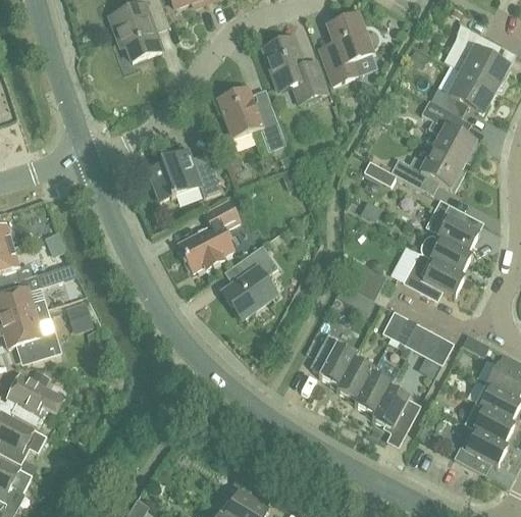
[(156,33),(171,27),(161,0),(128,0),(132,9),(112,16),(122,46),(127,44),(133,60),(162,50),(156,33)]
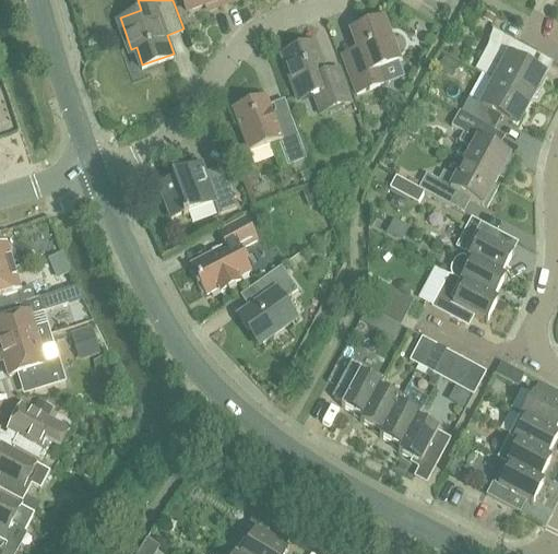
[(387,65),(386,62),(400,57),(384,15),(352,27),(358,46),(360,45),(364,54),(346,60),(357,90),(380,81),(391,78),(386,65),(387,65)]
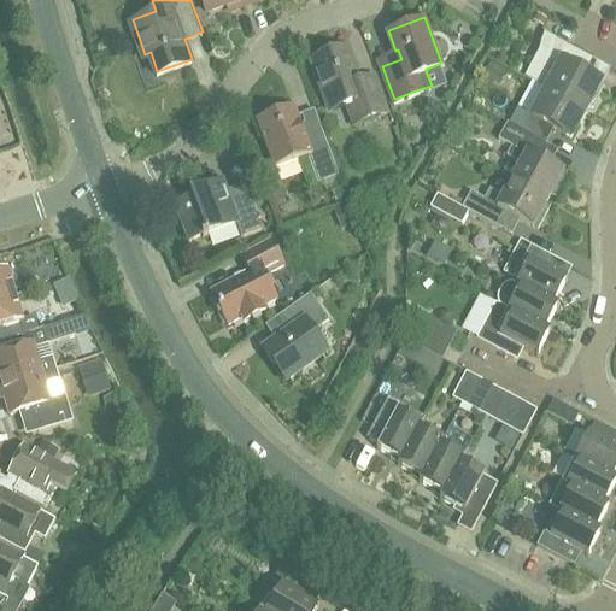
[(549,86),(587,106),(603,78),(586,70),(593,56),(557,35),(549,50),(563,58),(549,86)]
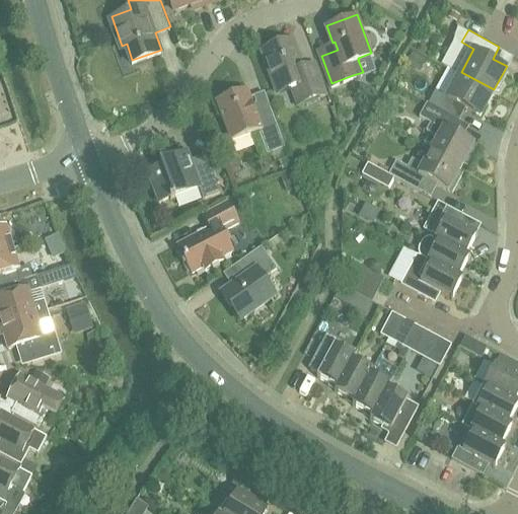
[(305,99),(326,92),(314,62),(303,66),(293,38),(264,49),(278,89),(299,81),(305,99)]
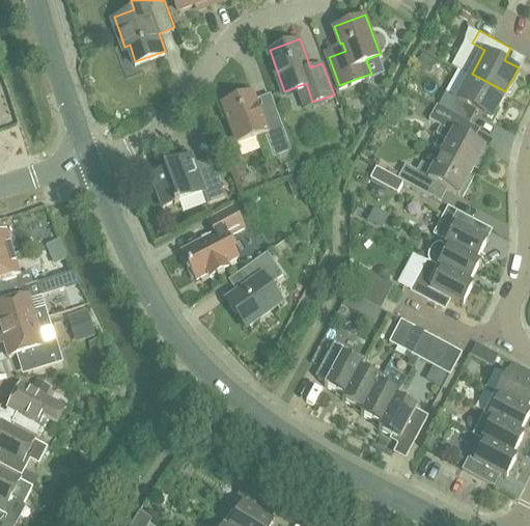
[(505,91),(472,74),(459,95),(447,88),(440,102),(450,108),(466,116),(473,104),(493,114),(505,91)]
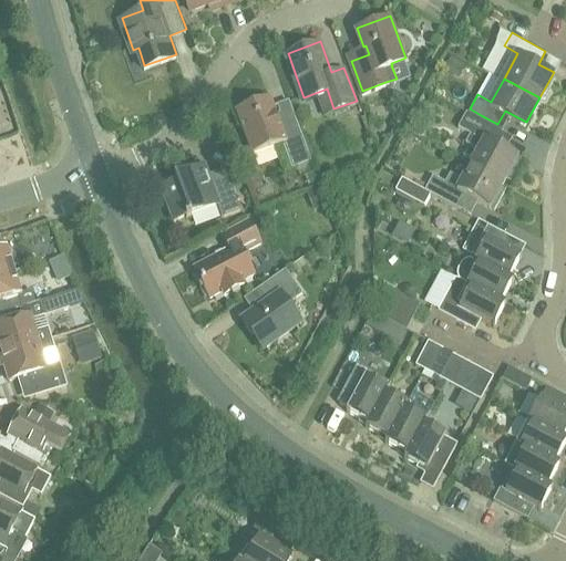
[(292,165),(298,163),(301,173),(316,167),(311,157),(297,117),(281,124),(270,95),(237,107),(254,152),(284,139),(292,165)]
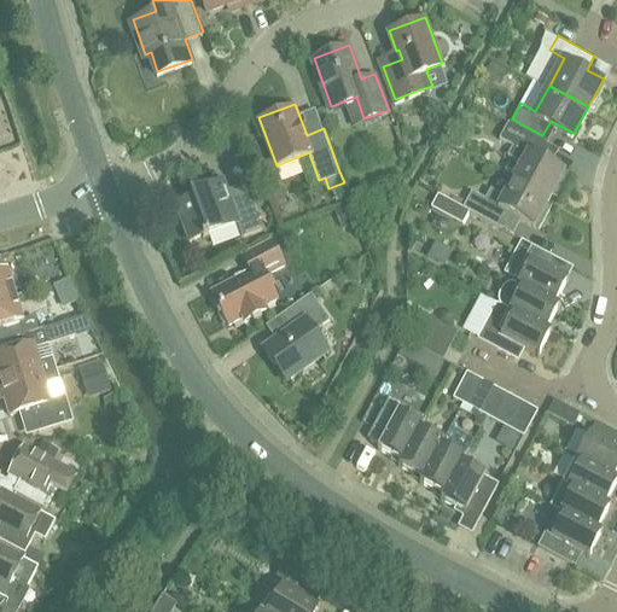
[(549,140),(542,135),(524,126),(516,141),(525,146),(518,159),(522,162),(514,176),(551,196),(553,192),(558,194),(570,170),(541,155),(549,140)]
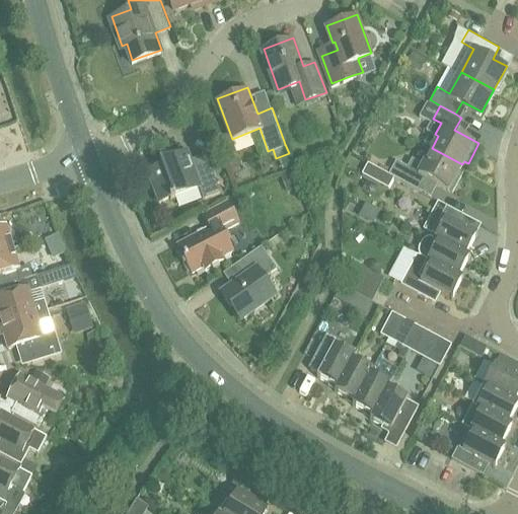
[(381,161),(378,165),(395,174),(422,189),(429,176),(449,188),(451,185),(455,187),(464,170),(460,168),(462,164),(432,148),(426,159),(423,157),(421,160),(412,155),(408,163),(396,157),(392,166),(381,161)]
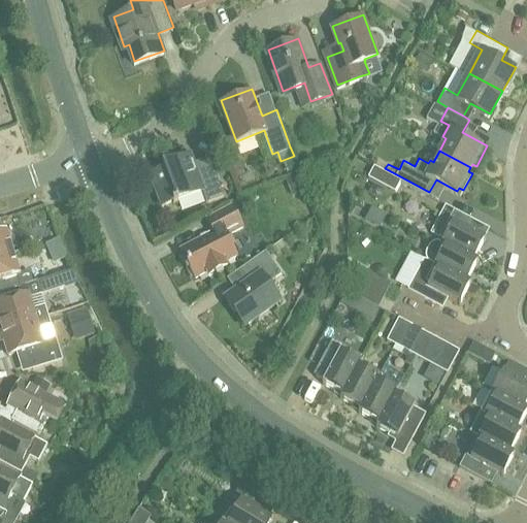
[(206,200),(225,193),(210,155),(194,161),(191,154),(164,163),(166,168),(152,173),(162,202),(172,199),(173,201),(177,199),(176,197),(202,188),(206,200)]
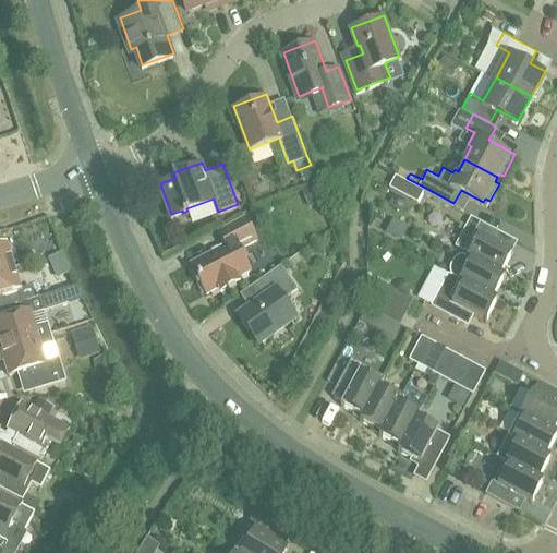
[(425,188),(407,178),(397,172),(390,184),(419,199),(425,188)]
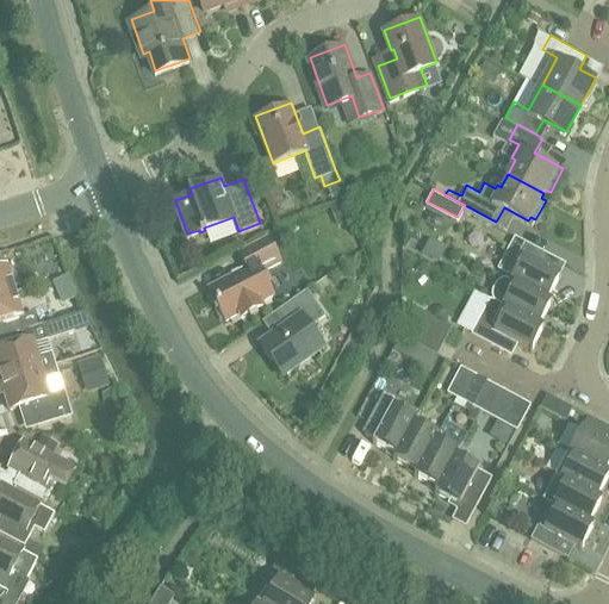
[(346,195),(328,201),(336,223),(353,216),(346,195)]
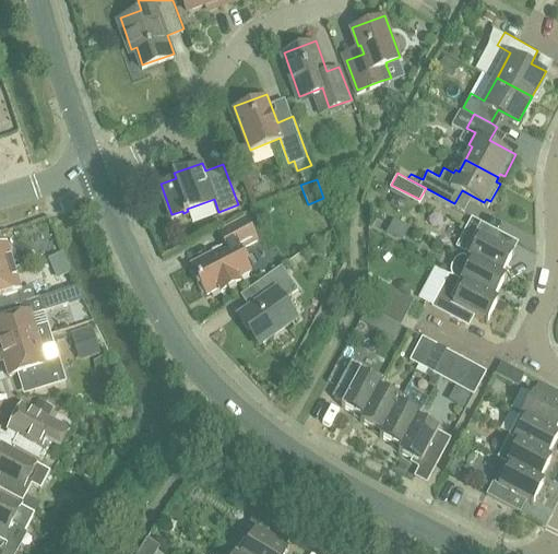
[(258,236),(246,213),(220,227),(227,242),(192,260),(209,291),(220,284),(222,287),(242,278),(240,273),(251,268),(240,246),(258,236)]
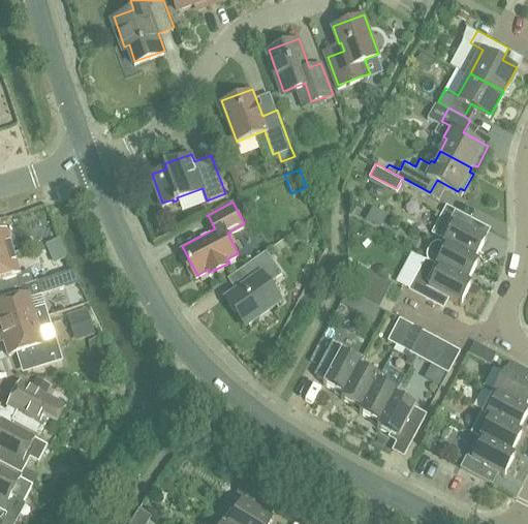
[(476,257),(476,256),(488,237),(465,224),(470,214),(447,202),(441,214),(454,220),(442,241),(447,243),(447,242),(476,257)]
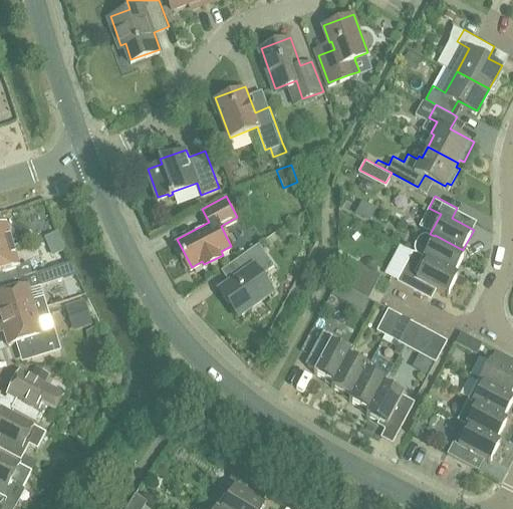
[(0,246),(13,242),(7,220),(3,222),(0,211),(0,210),(0,246)]
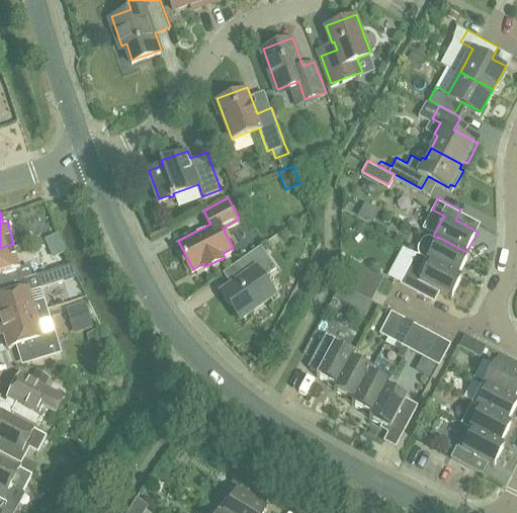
[(287,239),(282,231),(268,241),(273,248),(287,239)]
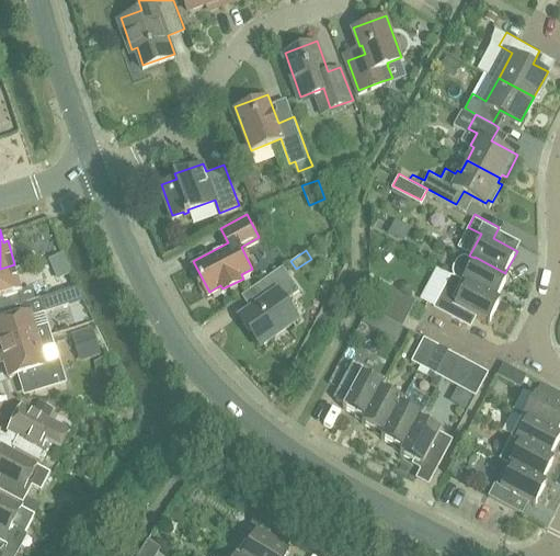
[(475,257),(475,258),(463,279),(466,281),(467,280),(499,297),(499,296),(510,274),(505,272),(505,273),(475,257)]
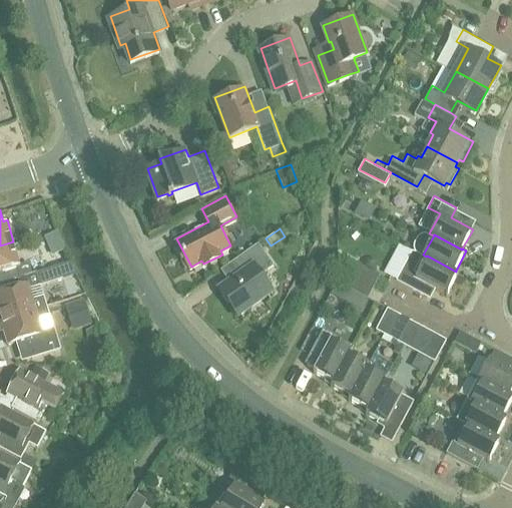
[(274,289),(262,273),(275,263),(259,240),(233,259),(242,272),(220,287),(232,303),(233,302),(240,312),(274,289)]
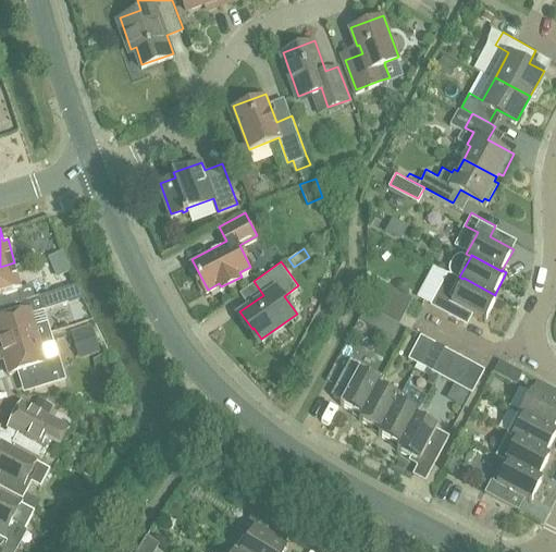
[(22,286),(14,262),(0,267),(0,305),(36,295),(33,283),(22,286)]
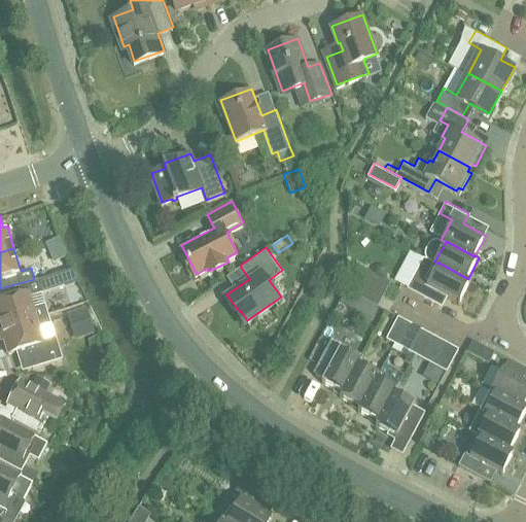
[(434,262),(424,255),(408,286),(443,305),(448,294),(460,302),(471,280),(468,278),(468,279),(439,263),(437,264),(434,262)]
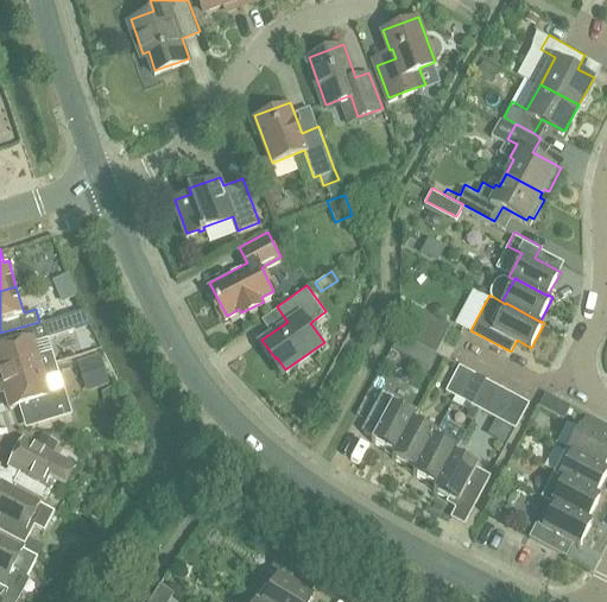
[(81,309),(74,311),(44,319),(49,335),(77,325),(86,323),(81,309)]
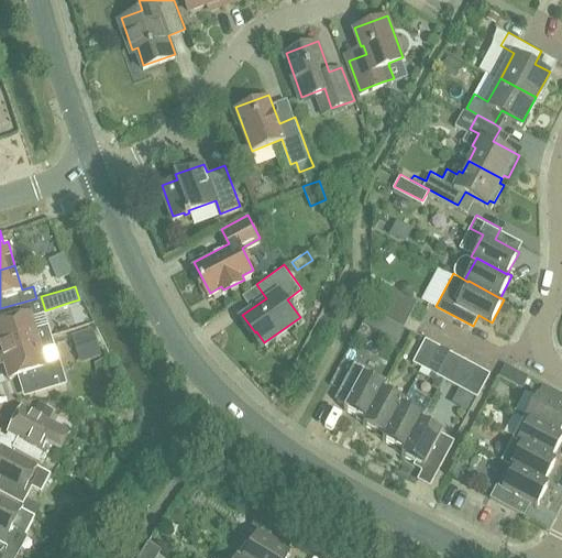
[(394,286),(387,298),(411,312),(418,299),(394,286)]
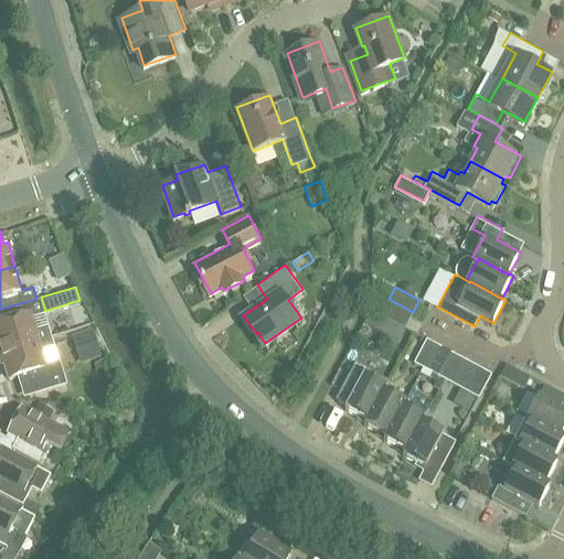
[(389,299),(382,312),(406,324),(413,312),(389,299)]
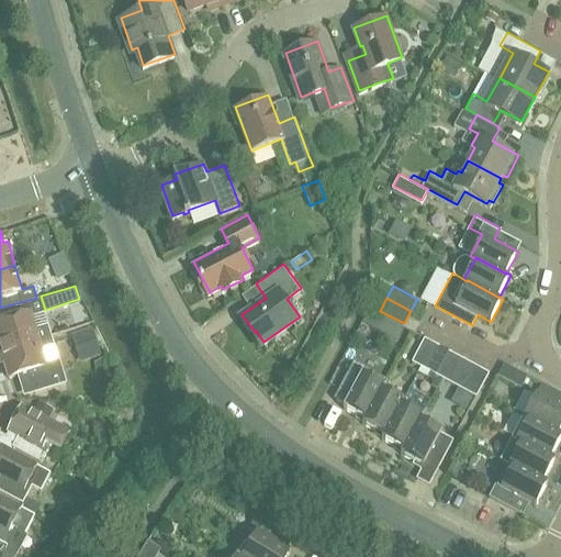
[(0,347),(52,332),(48,322),(36,325),(31,309),(0,318),(0,347)]
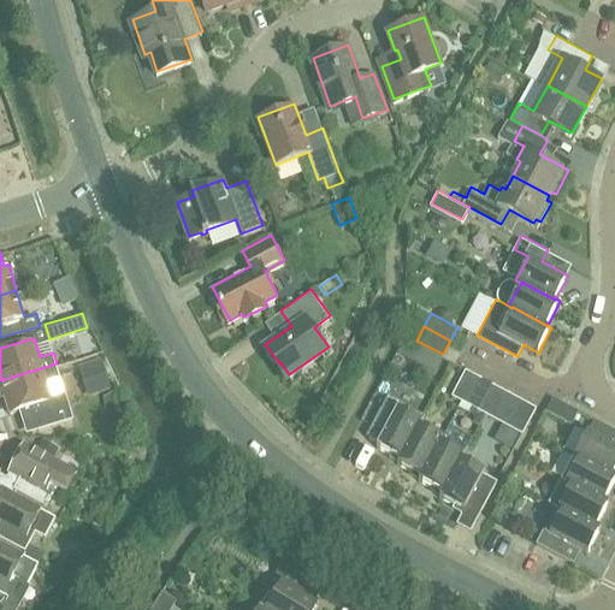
[(113,353),(87,360),(92,378),(118,371),(113,353)]
